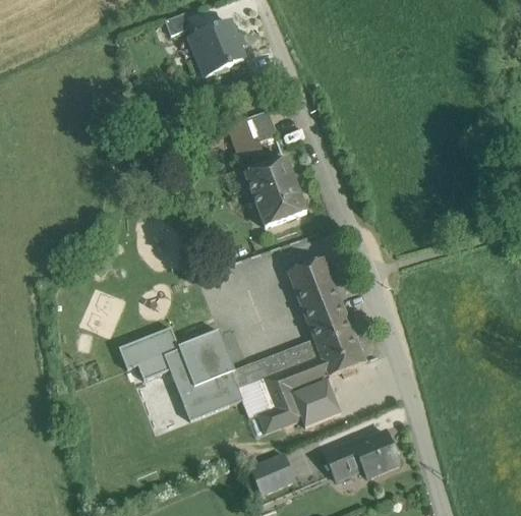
[(185,11),(165,19),(171,34),(191,26),(185,11)]
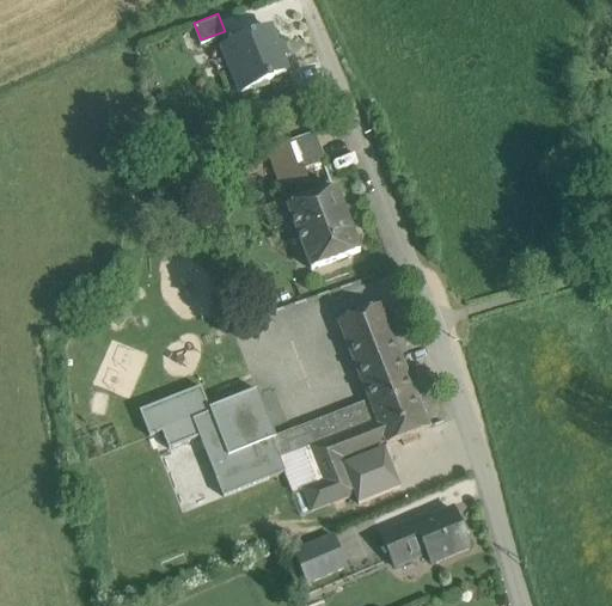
[(269,24),(228,40),(237,61),(231,65),(240,89),(273,77),(271,74),(287,68),(281,55),(286,53),(280,37),(275,40),(269,24)]
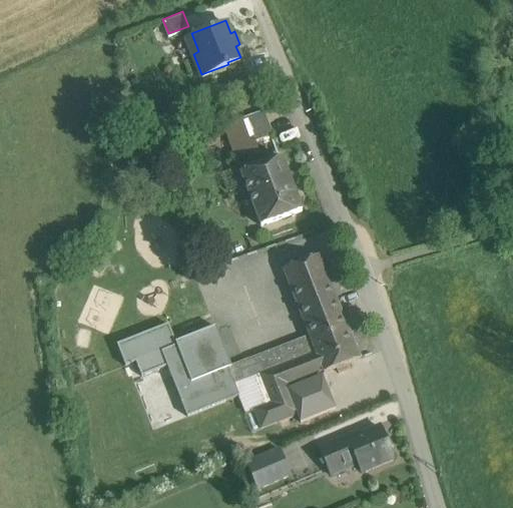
[(265,107),(241,115),(250,139),(274,131),(265,107)]
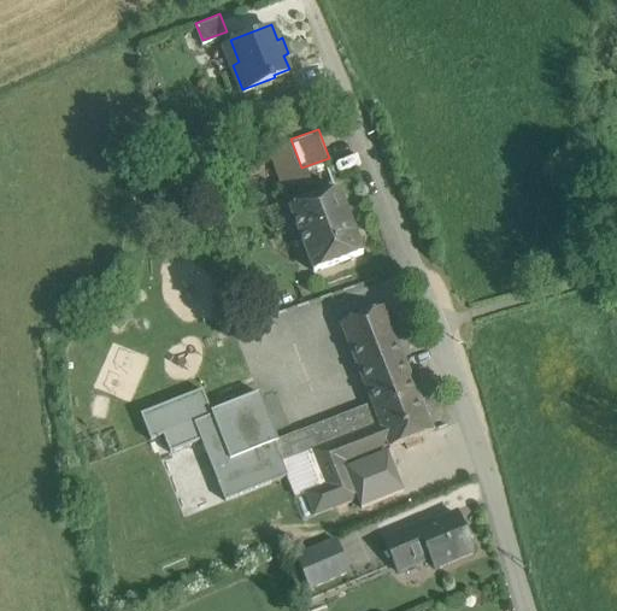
[(291,139),(269,147),(285,187),(305,180),(301,168),(291,139)]
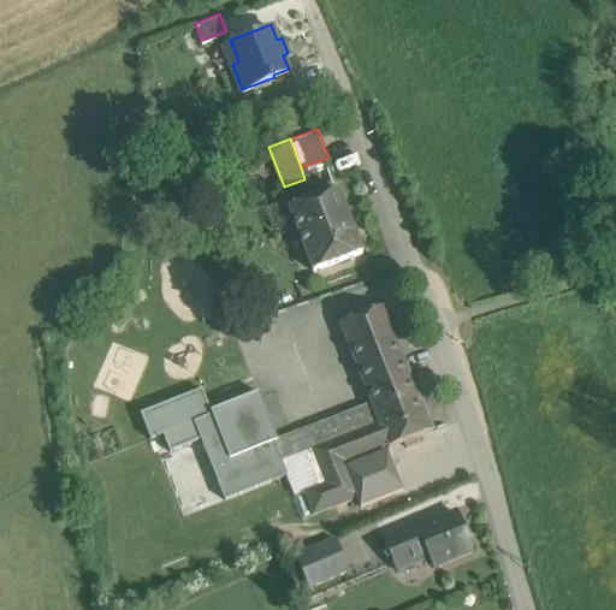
[(338,184),(289,203),(313,267),(362,248),(355,230),(356,229),(347,203),(345,203),(338,184)]
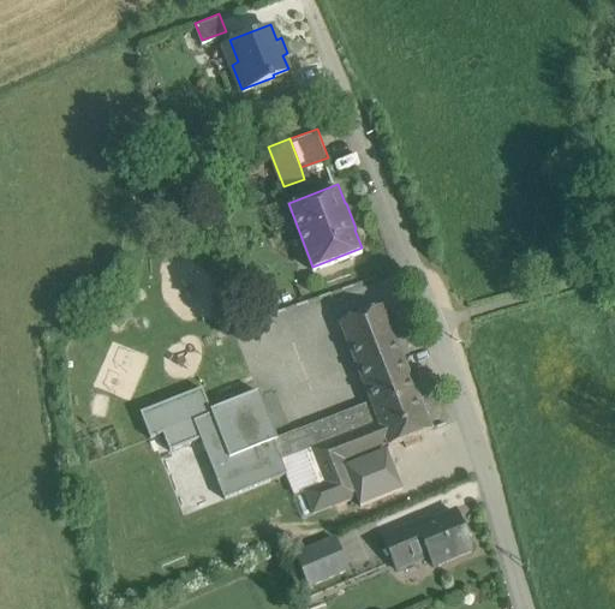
[(278,435),(274,437),(281,458),(288,454),(311,446),(333,502),(357,493),(359,491),(347,463),(345,457),(387,440),(388,442),(431,427),(384,302),(340,318),(371,399),(278,435)]
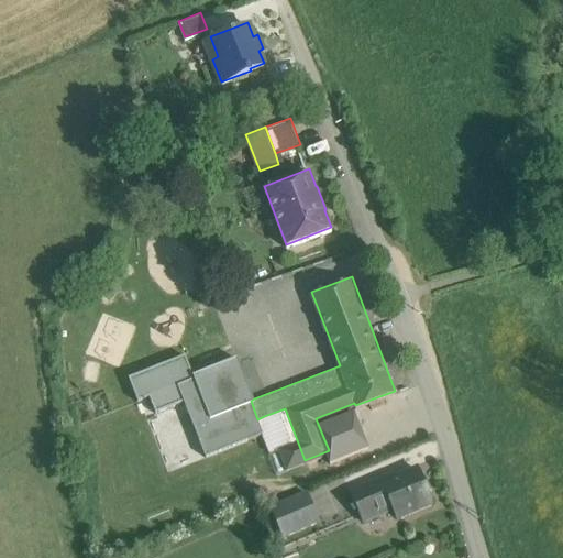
[(236,356),(192,373),(194,376),(177,383),(205,453),(262,431),(257,419),(251,401),(254,398),(236,356)]
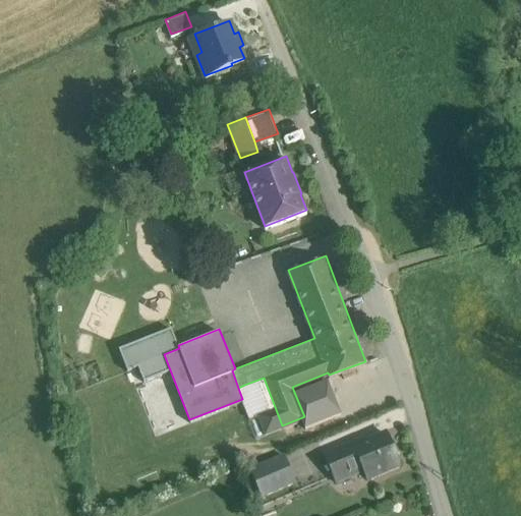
[(244,385),(255,413),(257,412),(266,432),(282,425),(264,378),(244,385)]
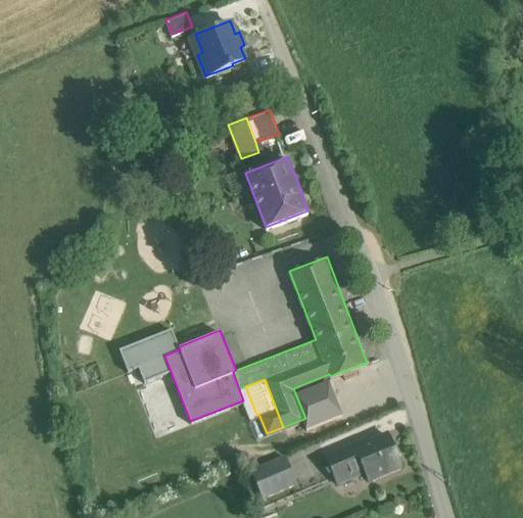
[(329,380),(295,393),(305,418),(303,419),(306,427),(341,413),(329,380)]
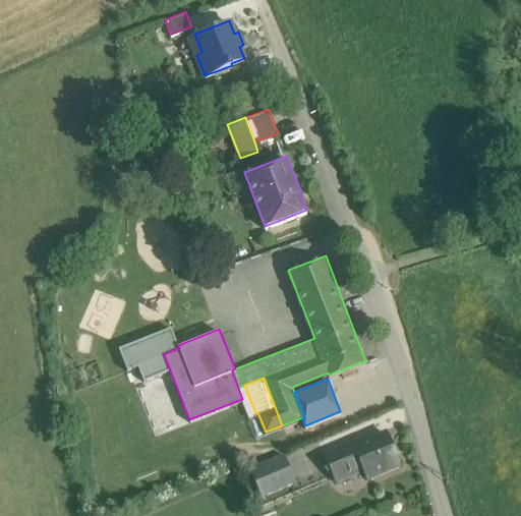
[(386,431),(355,443),(354,440),(324,452),(335,478),(356,470),(353,463),(360,460),(366,475),(400,461),(386,431)]
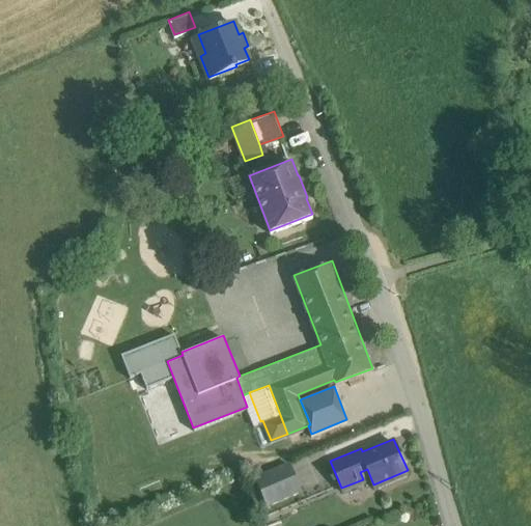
[(290,462),(255,476),(266,501),(301,486),(290,462)]
